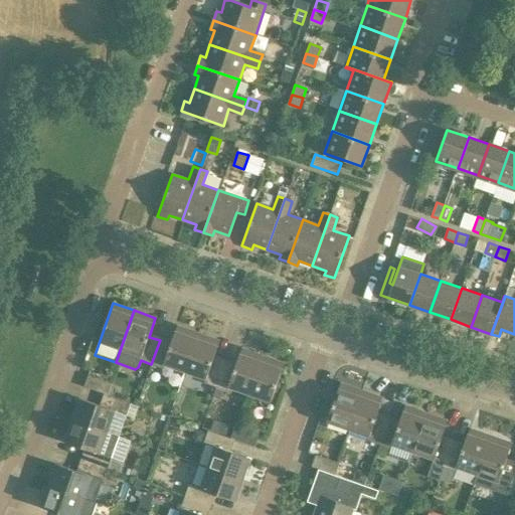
[(198,333),(177,326),(171,344),(160,340),(151,364),(163,368),(164,364),(185,371),(198,333)]
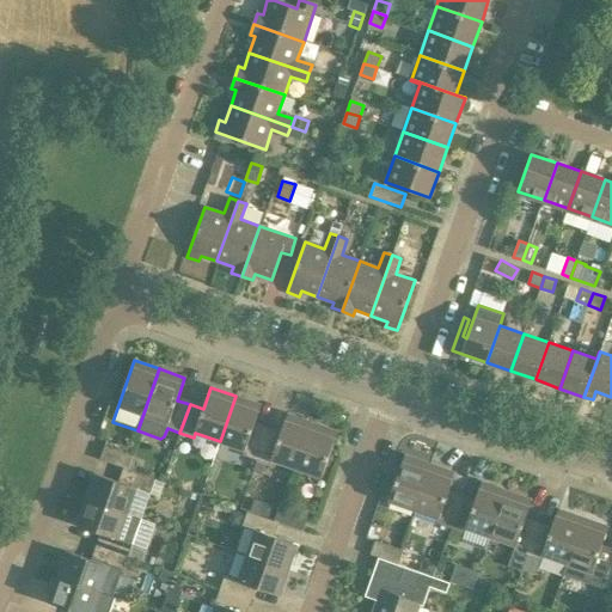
[(243,456),(256,460),(267,432),(254,427),(261,404),(236,396),(220,441),(244,450),(243,456)]
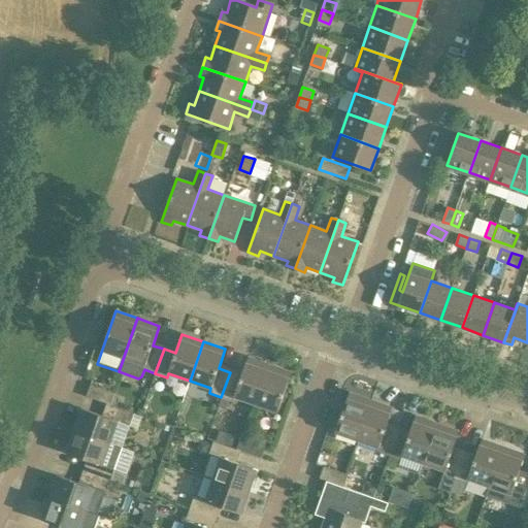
[(221,397),(233,401),(234,397),(256,404),(269,365),(248,357),(241,376),(230,372),(221,397)]
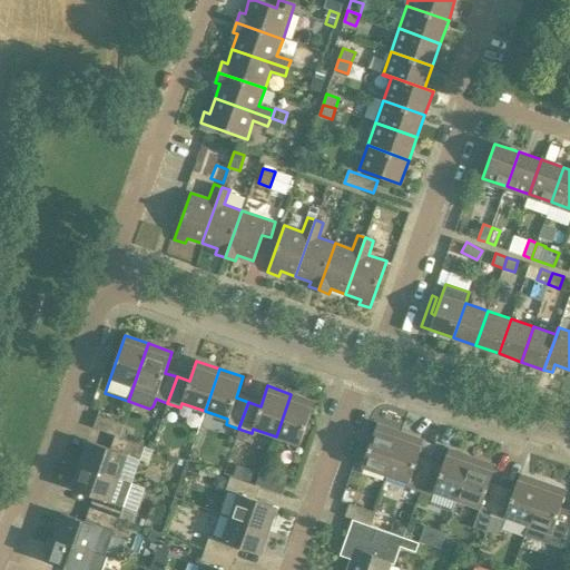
[(276,436),(300,444),(314,402),(291,394),(276,436)]
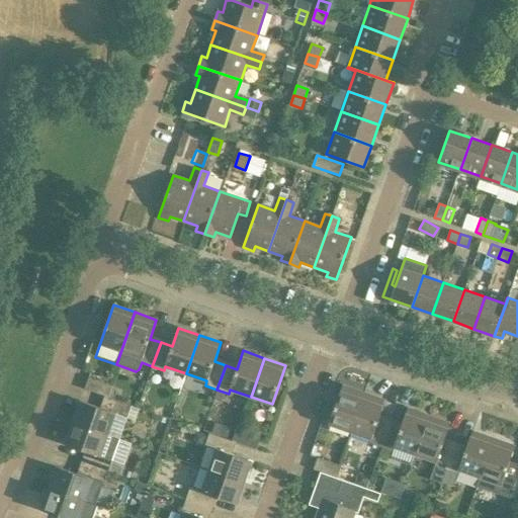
[(108,397),(112,385),(88,377),(84,389),(104,396),(108,397)]
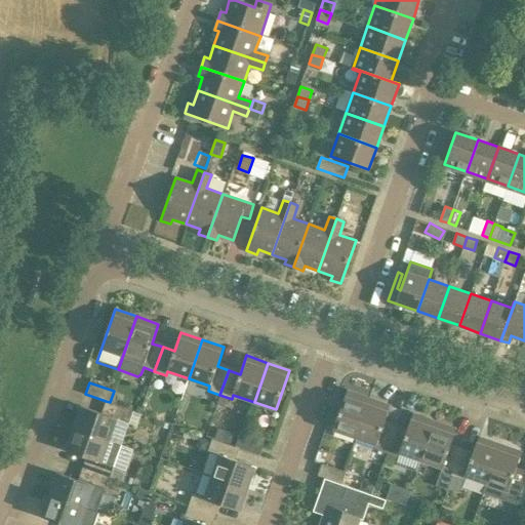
[(339,411),(333,430),(355,437),(369,398),(348,391),(339,411)]
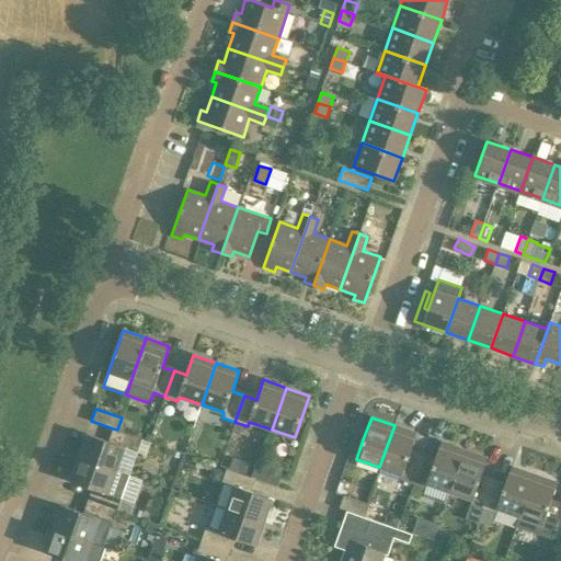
[(416,433),(395,425),(379,467),(402,476),(400,480),(413,484),(422,458),(410,454),(416,433)]
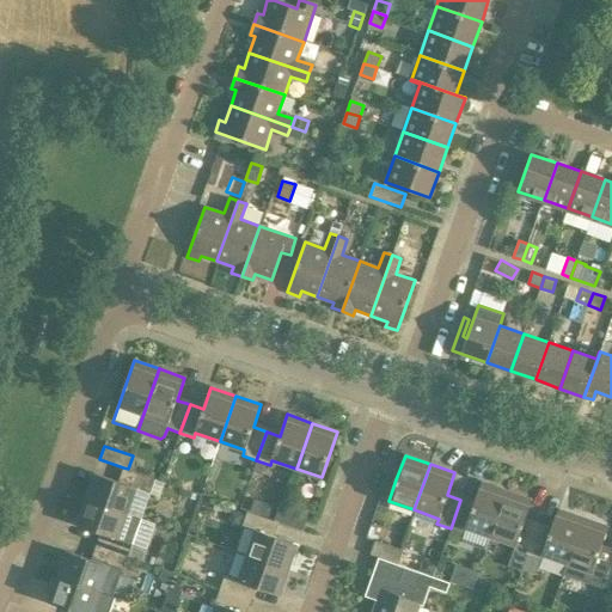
[(118,482),(95,473),(86,499),(128,514),(136,488),(150,493),(155,478),(128,469),(123,467),(118,482)]
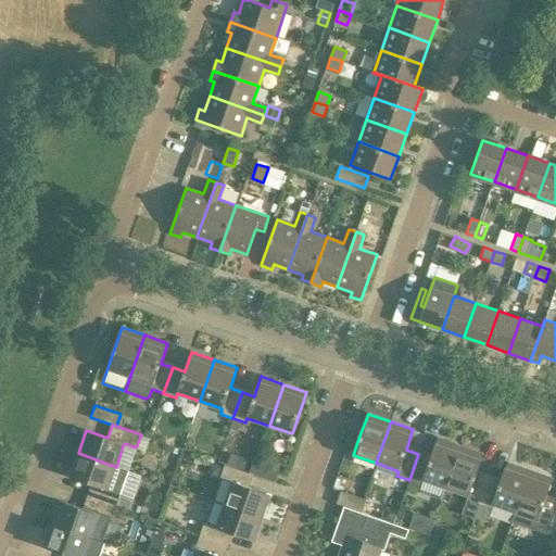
[(409,480),(421,484),(424,480),(445,488),(460,446),(438,438),(430,458),(418,454),(409,480)]
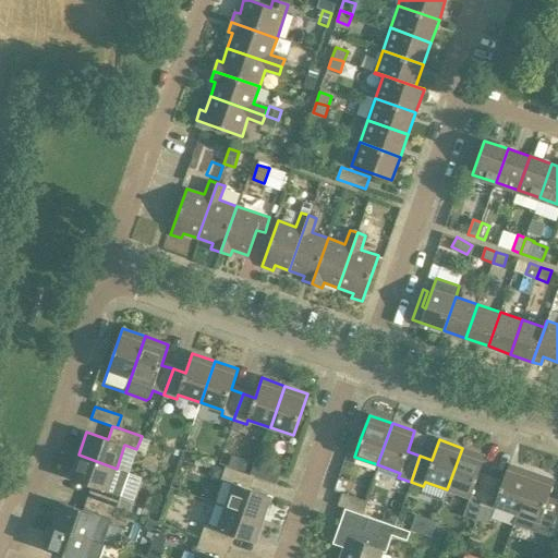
[(485,456),(462,448),(447,489),(470,497),(468,501),(481,506),(489,481),(477,476),(485,456)]
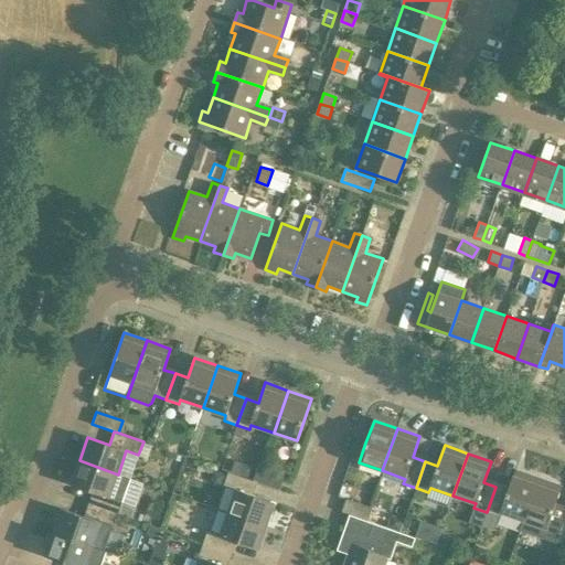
[(71,483),(93,491),(88,504),(127,518),(130,511),(120,508),(130,478),(118,475),(80,460),(71,483)]
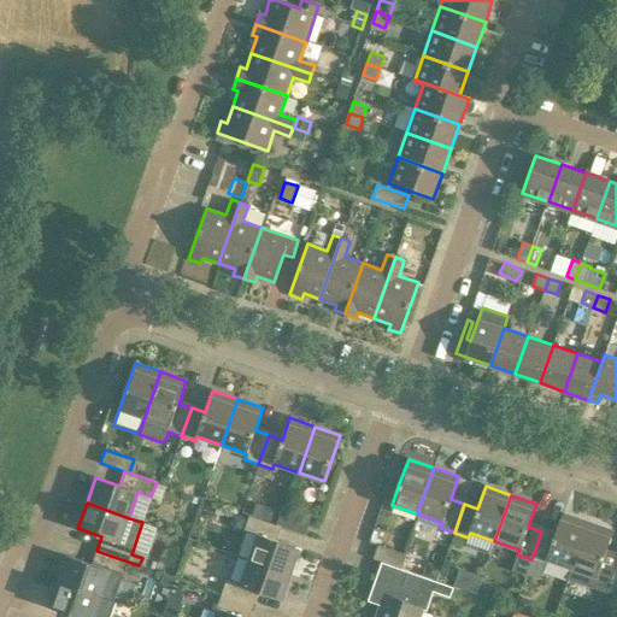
[(310,521),(282,511),(276,526),(281,527),(305,535),(310,521)]
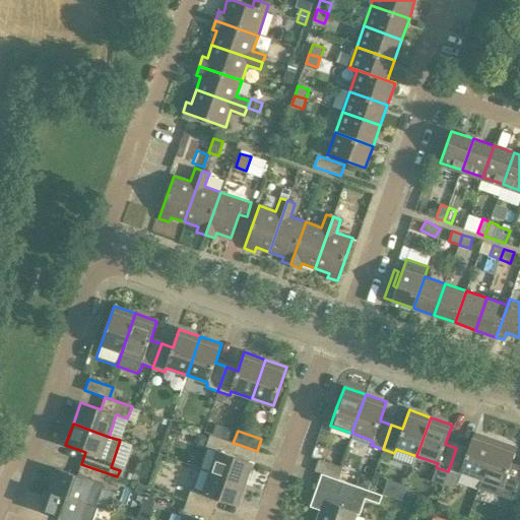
[(208,437),(196,433),(193,441),(196,448),(204,450),(208,437)]
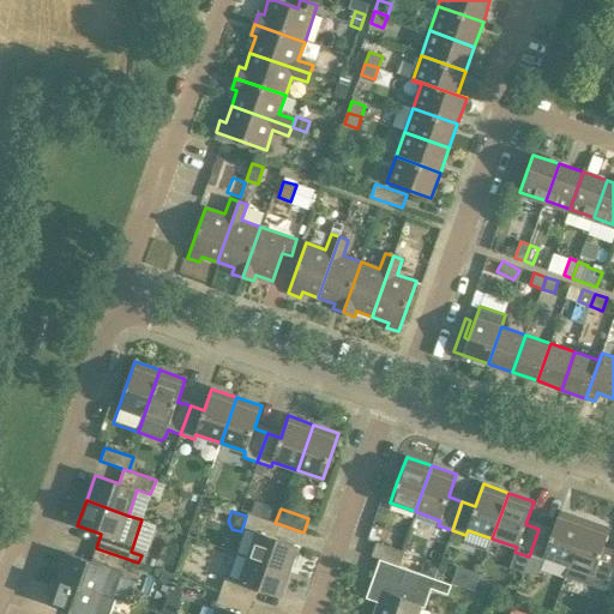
[(529,557),(542,561),(545,557),(569,565),(585,519),(560,511),(552,534),(539,529),(529,557)]
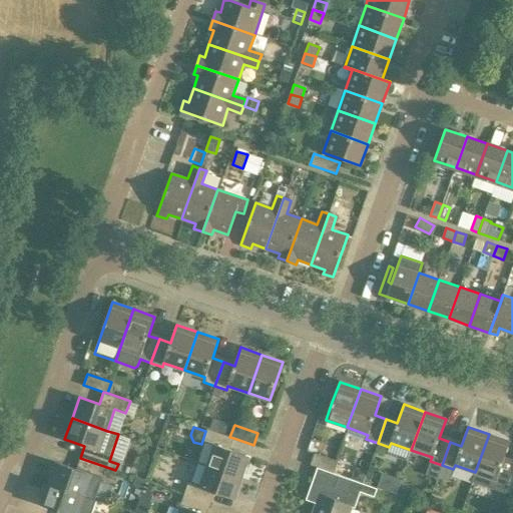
[(241,478),(249,457),(229,450),(233,438),(229,437),(207,429),(203,441),(214,445),(206,466),(241,478)]
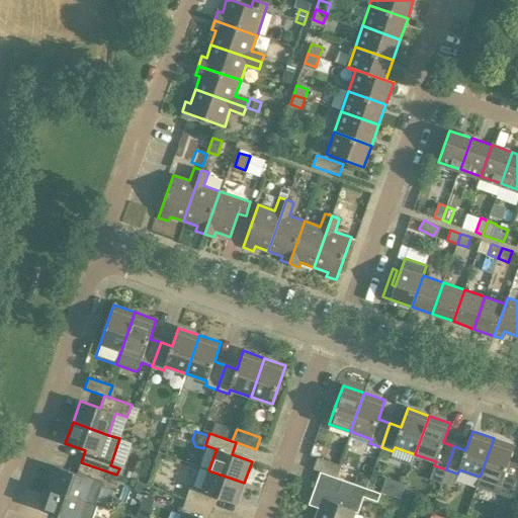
[(494,438),(480,477),(478,485),(510,497),(517,472),(517,467),(508,464),(515,445),(494,438)]
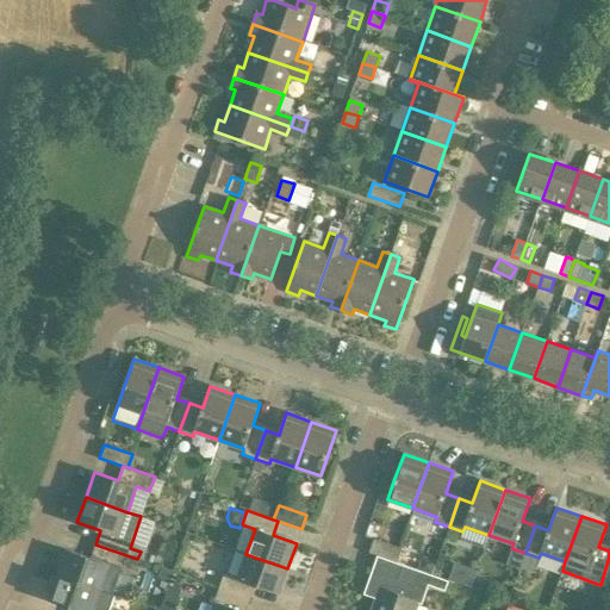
[(373,539),(368,553),(397,562),(402,548),(373,539)]
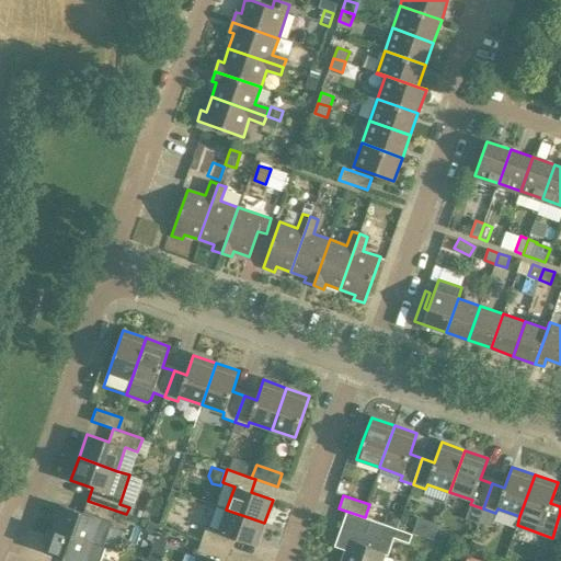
[(83,513),(61,505),(54,529),(92,542),(103,547),(112,524),(114,521),(123,524),(126,514),(88,501),(83,513)]
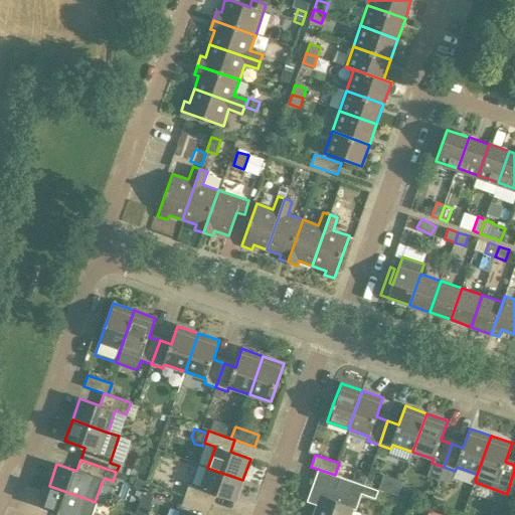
[(189,484),(185,496),(211,506),(215,494),(235,501),(242,480),(207,468),(200,488),(189,484)]
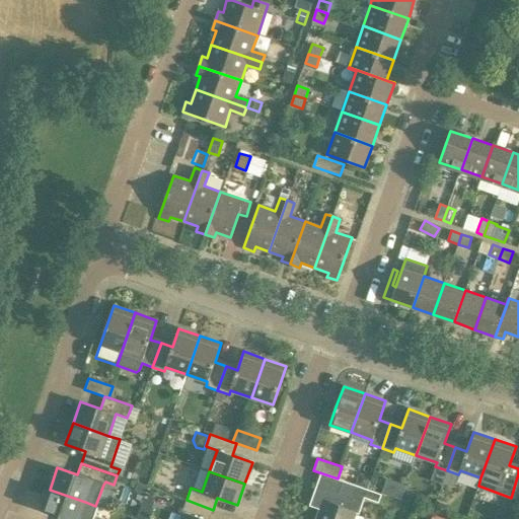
[(380,492),(400,499),(405,484),(385,476),(380,492)]
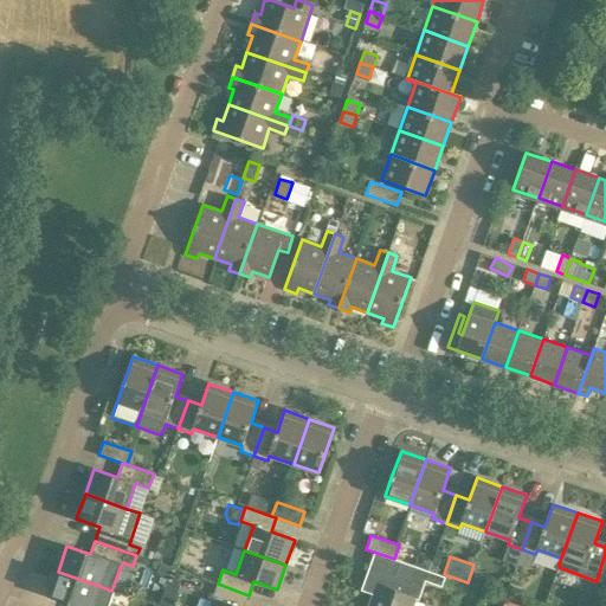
[(368,605),(412,605),(416,599),(419,600),(425,581),(443,587),(446,578),(429,572),(400,561),(395,574),(371,566),(362,590),(373,594),(368,605)]
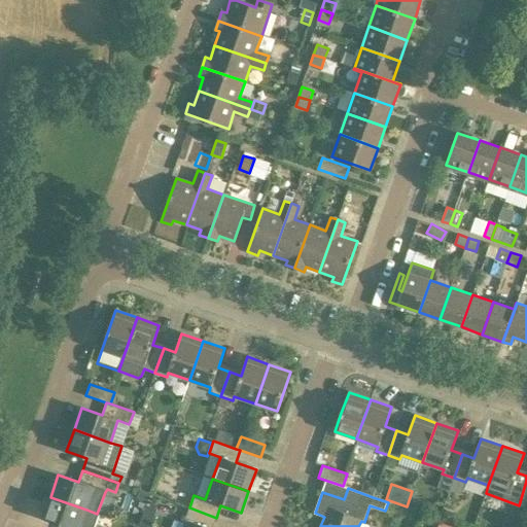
[(146,503),(149,494),(140,491),(137,497),(139,501),(146,503)]
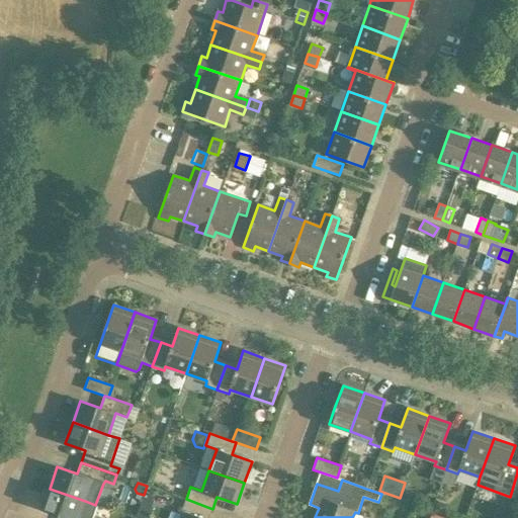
[(78,517),(85,501),(50,489),(41,510),(62,517),(61,517),(78,517)]
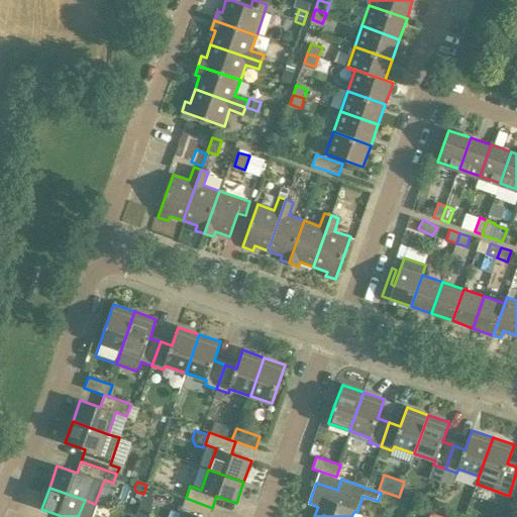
[(405,488),(401,497),(412,501),(415,492),(405,488)]
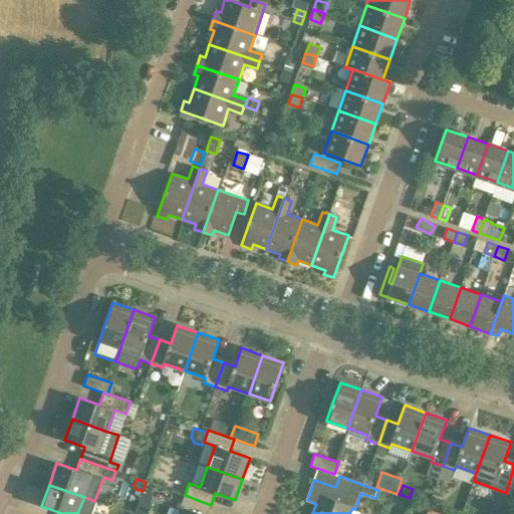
[(207,513),(211,505),(185,495),(178,513),(207,513)]
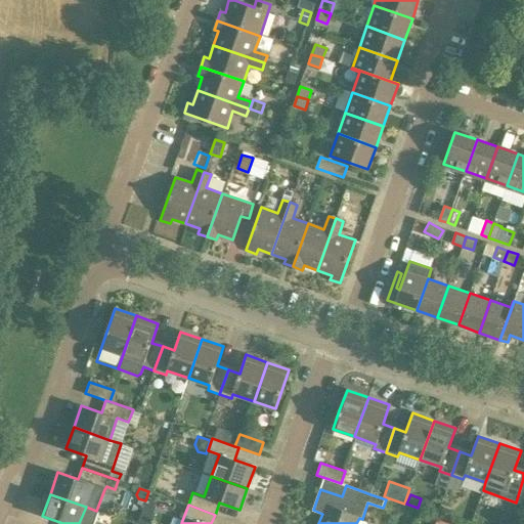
[(453,511),(442,507),(438,517),(449,521),(453,511)]
